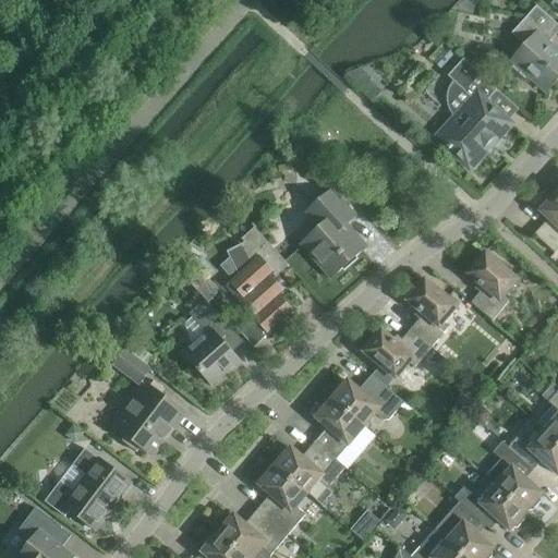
[(557,25),(536,7),(511,34),(525,46),(512,61),(516,64),(512,68),(525,80),(529,75),(546,93),(557,79),(557,52),(548,44),(557,33),(557,25)]
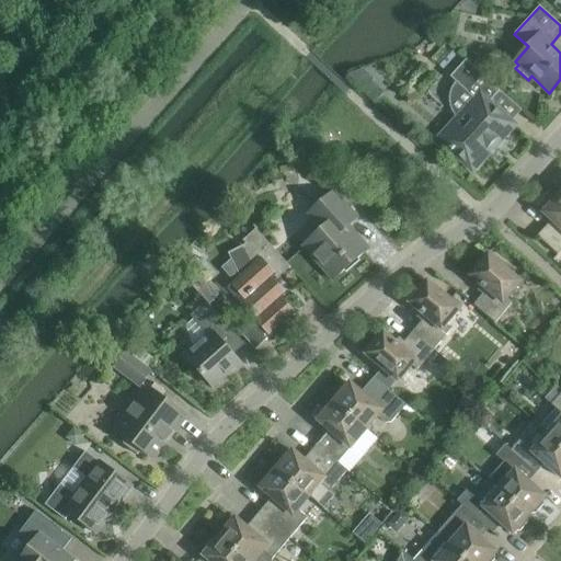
[(434,32),(427,38),(439,48),(445,42),(434,32)]
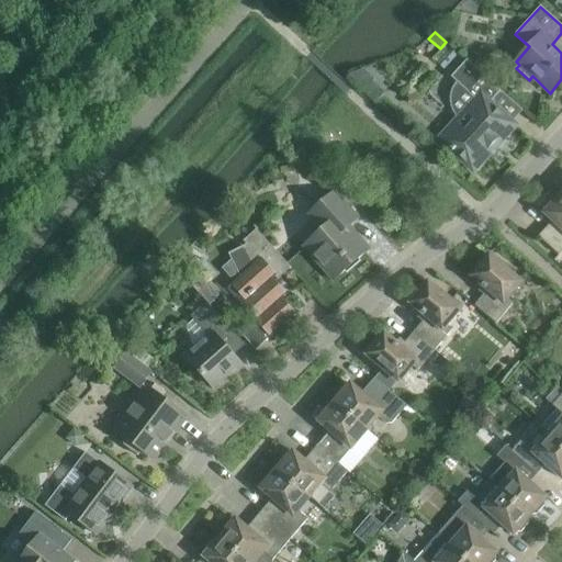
[(490,103),(501,91),(467,60),(451,77),(458,83),(454,87),(452,90),(451,94),(451,99),(451,103),(452,108),(453,112),(457,115),(459,119),(440,141),(473,170),(515,125),(490,103)]
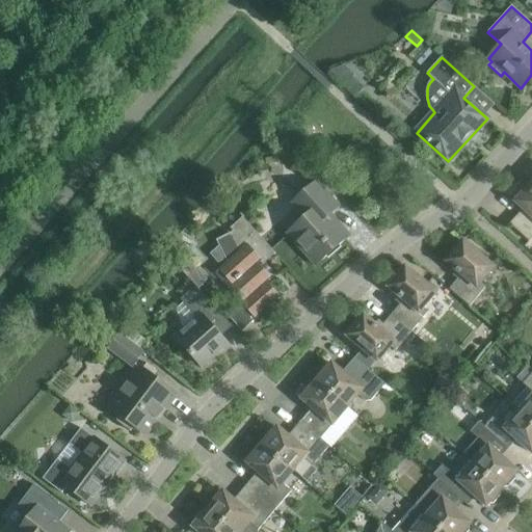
[(346,85),(350,80),(349,72),(345,68),(337,77),(346,85)]
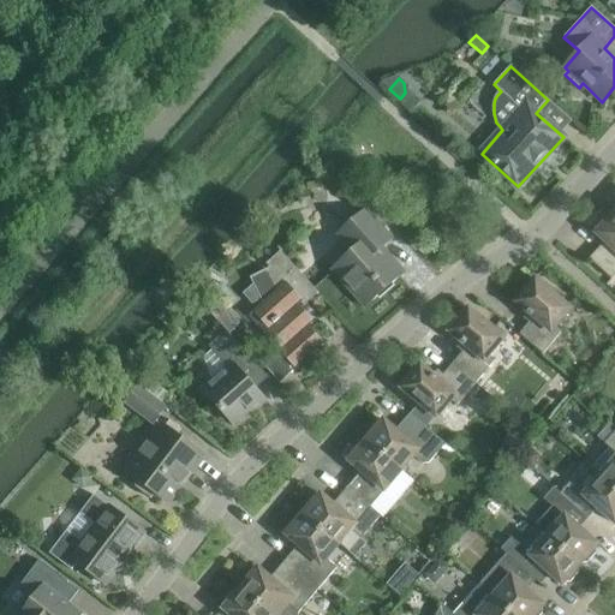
[(353,252),(332,272),(364,308),(404,273),(382,248),(392,239),(366,210),(338,236),(353,252)]
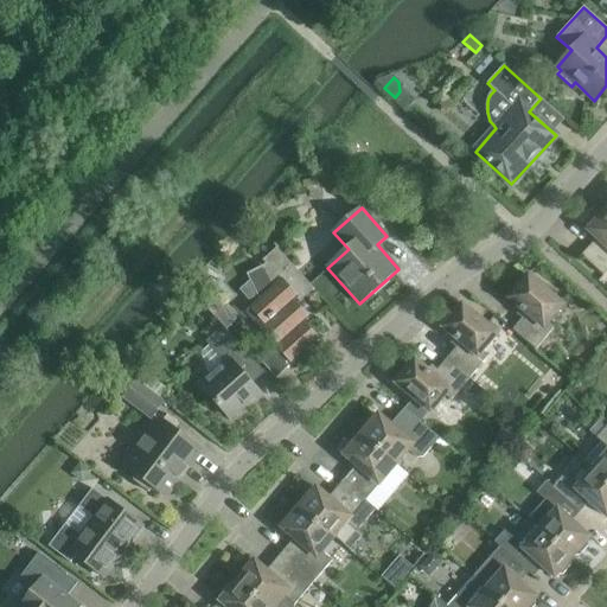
[(604,276),(606,272),(606,210),(601,217),(598,213),(588,224),(592,228),(588,230),(596,238),(581,256),(604,276)]
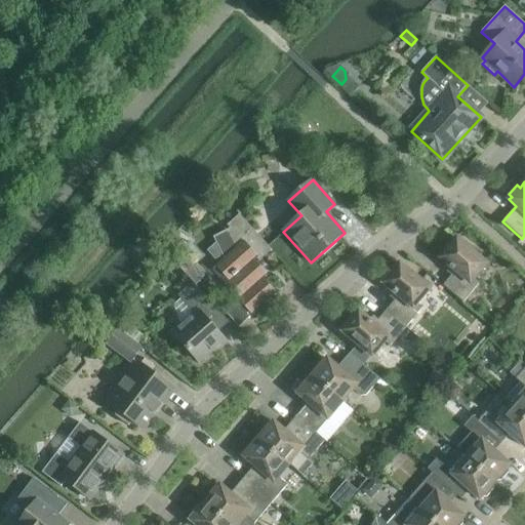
[(216,243),(207,251),(215,260),(223,256),(225,259),(217,266),(231,281),(234,278),(243,295),(240,297),(239,299),(250,312),(253,315),(276,294),(263,280),(267,276),(253,261),(256,258),(259,261),(272,250),(239,214),(227,226),(230,229),(213,237),(216,243)]
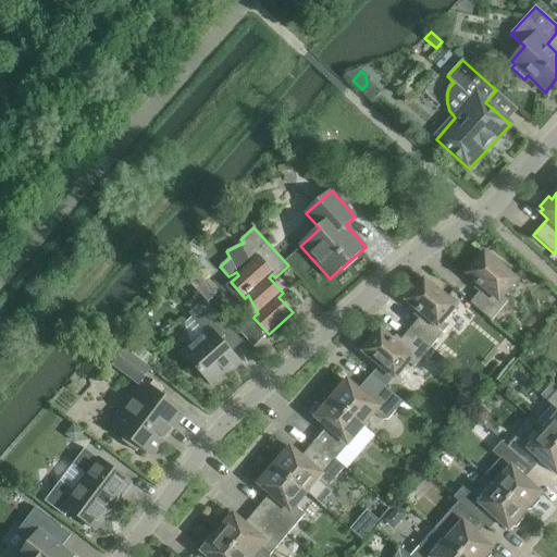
[(470,304),(491,321),(508,300),(503,296),(517,281),(507,272),(507,267),(499,260),(494,261),(484,254),(467,274),(478,284),(473,288),(479,293),(470,304)]
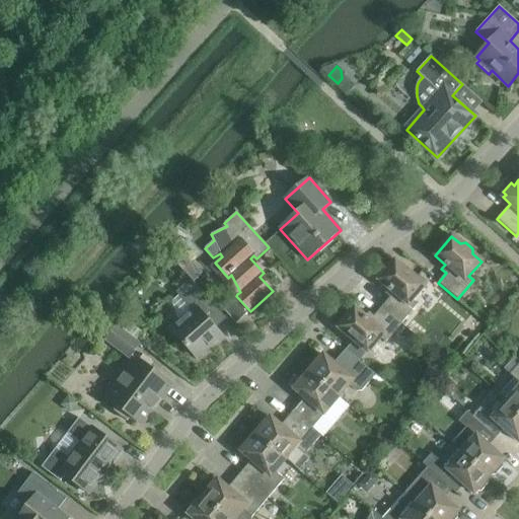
[(187,255),(174,261),(184,273),(192,280),(194,283),(199,278),(198,277),(189,260),(187,255)]
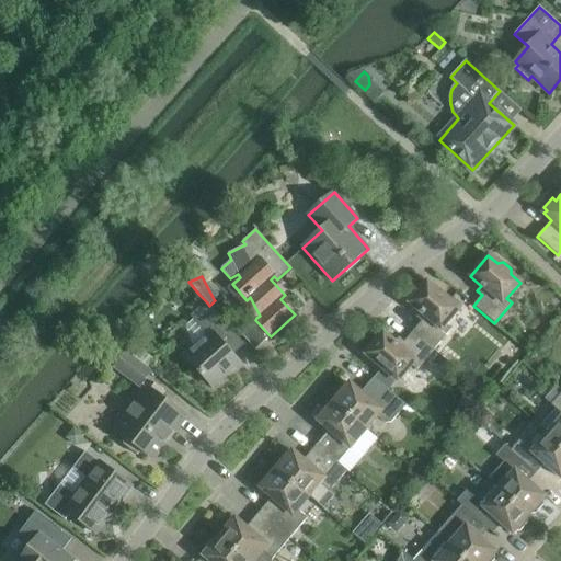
[(422,321),(413,332),(434,350),(451,330),(446,324),(459,309),(427,282),(424,286),(423,285),(419,286),(412,294),(412,298),(413,299),(410,302),(421,312),(416,317),(422,321)]
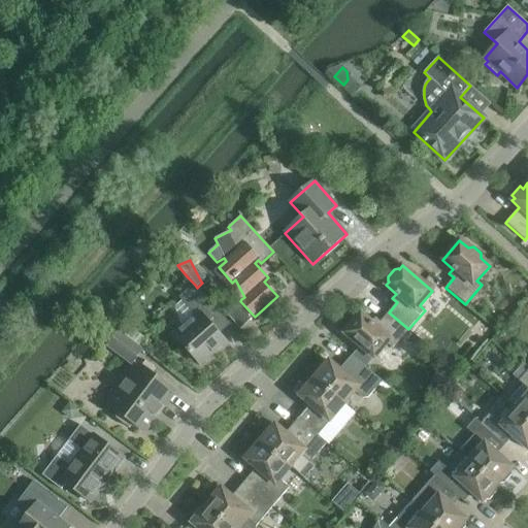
[(197,288),(195,285),(179,298),(196,316),(174,335),(200,364),(226,342),(206,320),(217,309),(197,288)]
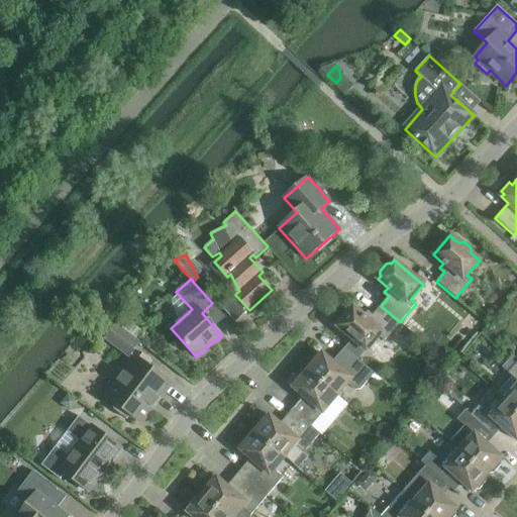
[(384,341),(400,322),(381,306),(373,315),(368,311),(364,316),(353,307),(350,311),(350,310),(345,311),(339,318),(340,323),(337,326),(367,351),(379,337),(384,341)]
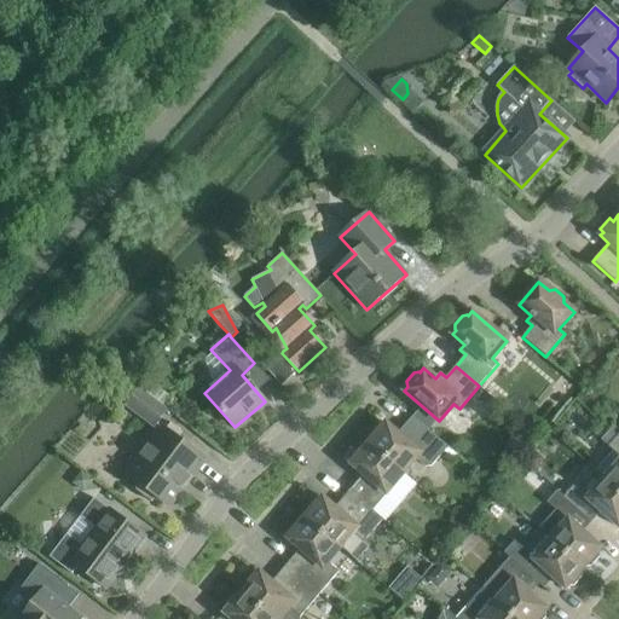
[(168,410),(138,387),(126,405),(155,428),(168,410)]
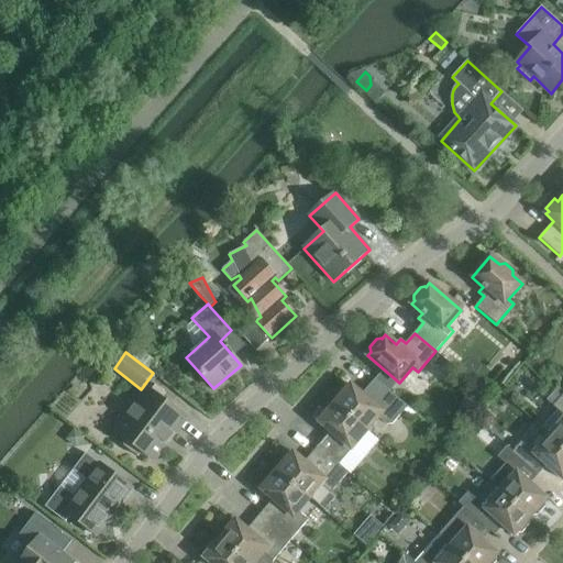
[(338,401),(335,404),(367,431),(378,418),(386,424),(392,423),(407,407),(375,379),(362,395),(351,385),(349,388),(348,388),(343,388),(337,396),(337,401),(338,401)]
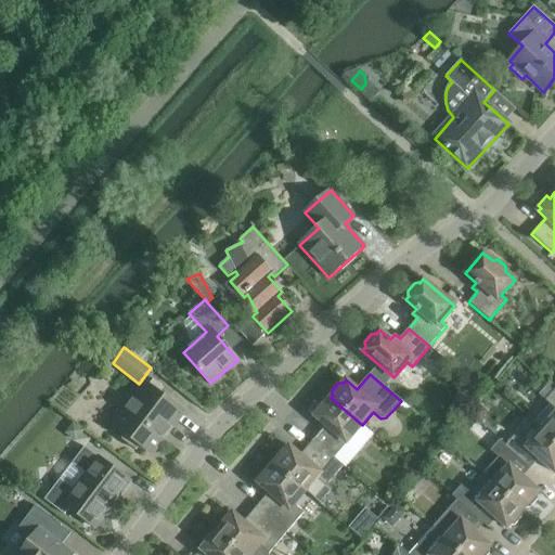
[(139,448),(141,446),(152,454),(183,412),(145,384),(114,425),(125,434),(124,436),(123,440),(136,450),(139,448)]
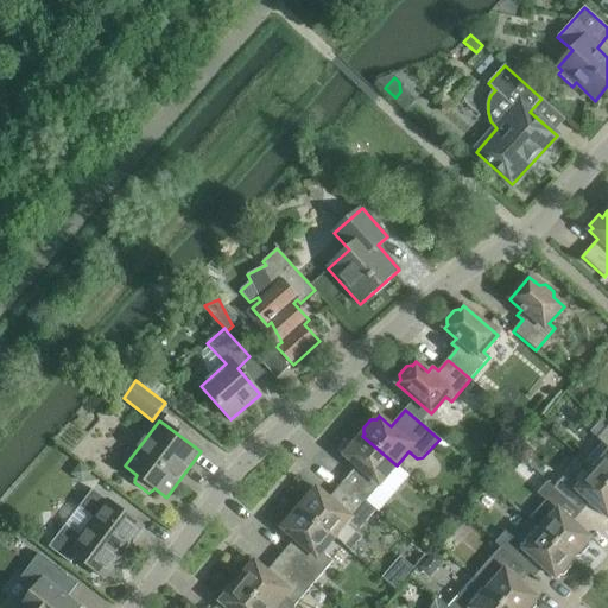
[(586,463),(594,470),(607,482),(607,429),(597,438),(599,439),(602,444),(586,463)]
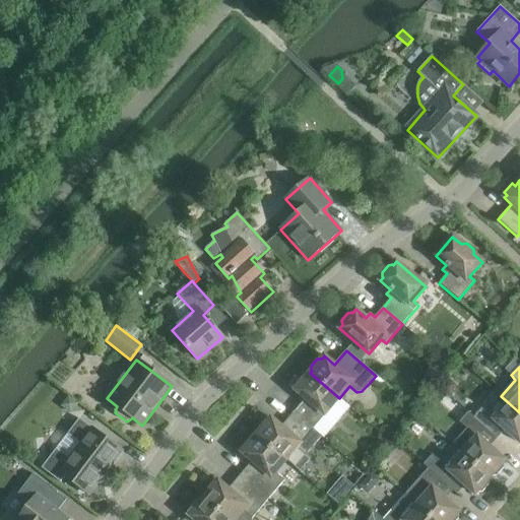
[(339,398),(310,373),(308,375),(307,375),(303,375),(297,383),(297,387),(298,387),(295,390),(305,399),(294,412),(321,437),(322,436),(313,429),(339,398)]
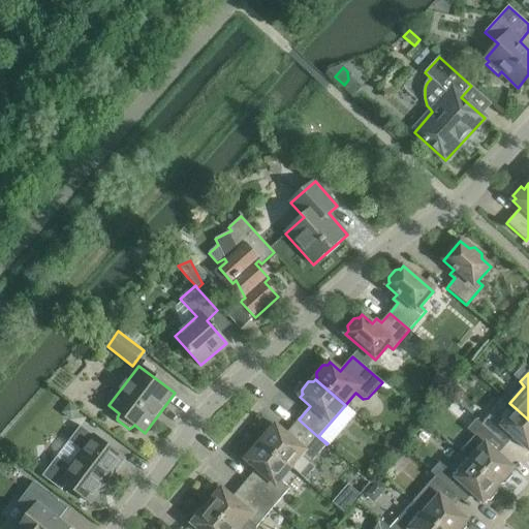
[(501,442),(509,433),(528,450),(528,419),(517,409),(502,426),(490,415),(481,425),(501,442)]
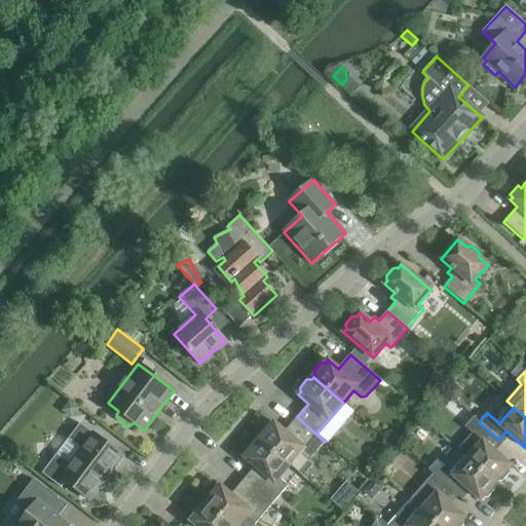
[(261,439),(259,441),(290,465),(300,453),(309,461),(325,442),(297,417),(285,431),(274,423),(271,426),(271,425),(267,426),(261,434),(261,438),(261,439)]
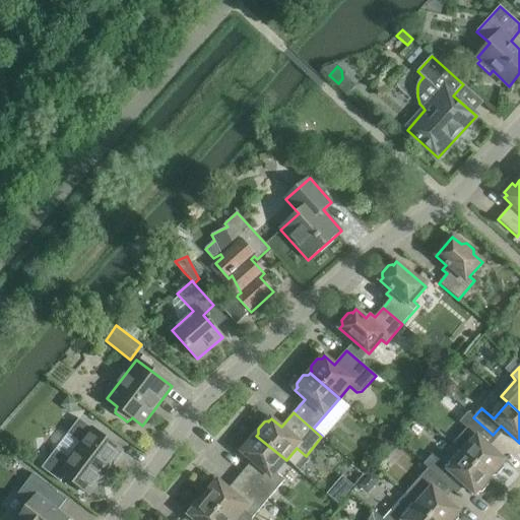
[(467,428),(453,445),(490,477),(491,476),(496,476),(504,468),(504,462),(505,461),(491,448),(485,443),(493,435),(473,417),(468,412),(460,421),(465,427),(467,428)]
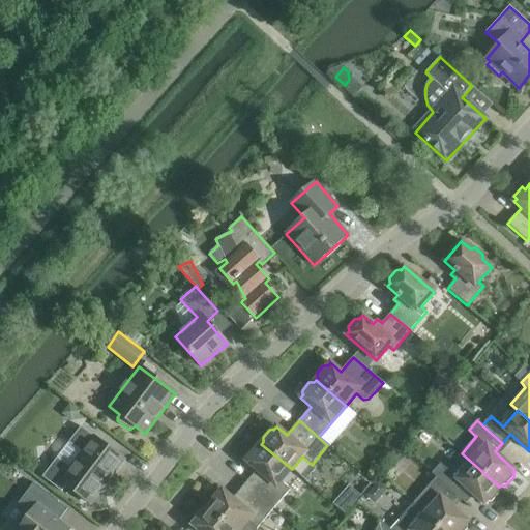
[(61,491),(65,486),(91,504),(124,460),(81,427),(68,442),(81,452),(69,467),(57,458),(42,477),(61,491)]
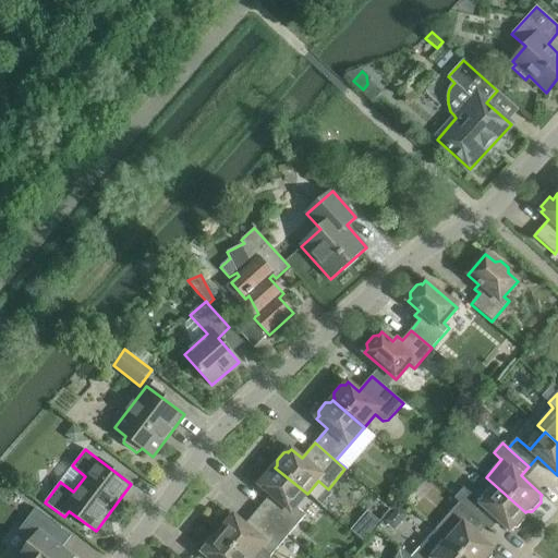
[(307,494),(275,468),(273,470),(268,470),(262,477),(262,483),(259,486),(270,495),(257,510),(288,536),(305,516),(295,508),(307,494)]
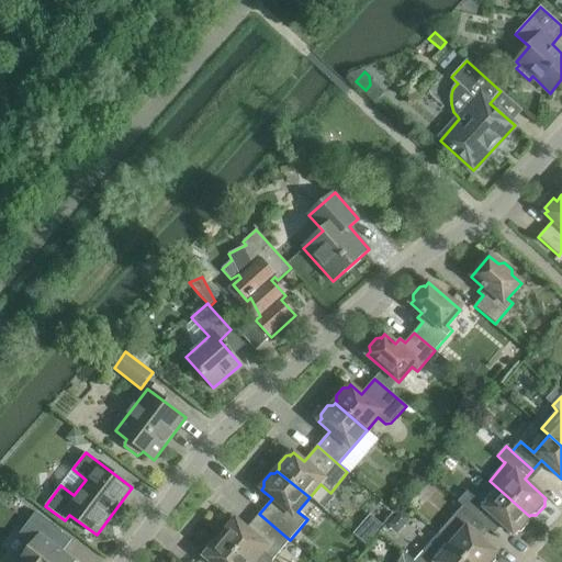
[(515,532),(520,532),(529,524),(528,517),(529,516),(490,481),(474,497),(468,492),(458,502),(463,506),(483,525),(492,532),(501,523),(514,535),(515,532)]
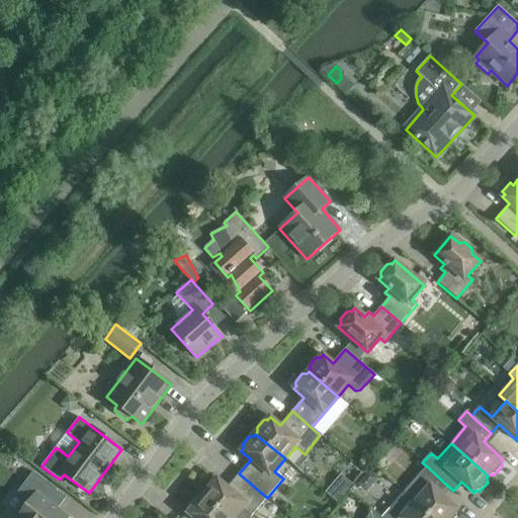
[(427,466),(405,493),(433,517),(455,517),(456,517),(456,512),(457,510),(438,493),(445,484),(427,466)]
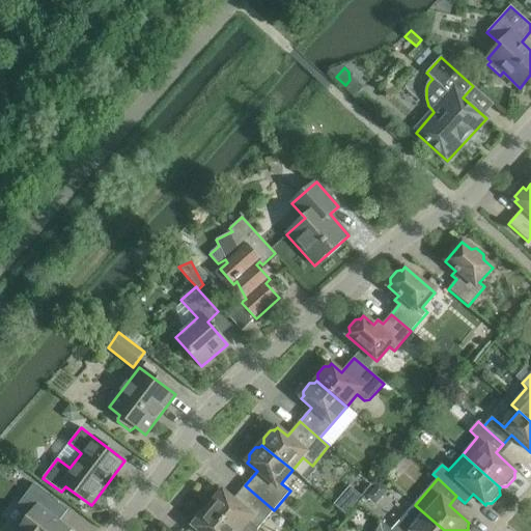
[(372,502),(379,501),(388,491),(379,482),(366,497),(372,502)]
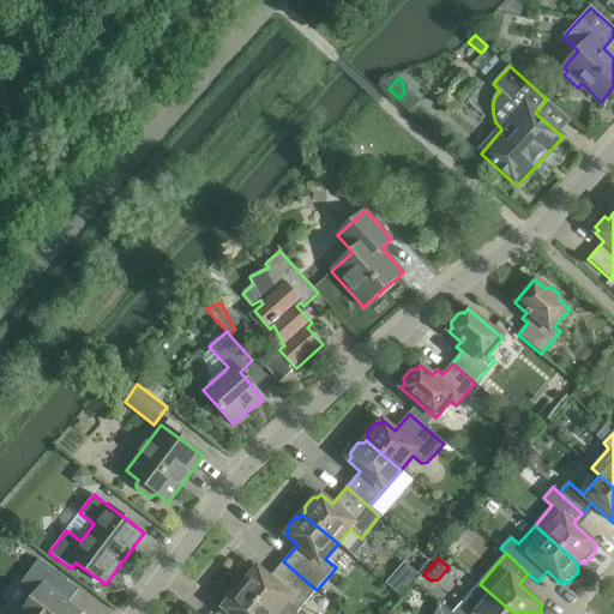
[(38,560),(22,583),(35,594),(18,613),(82,613),(58,595),(68,582),(38,560)]
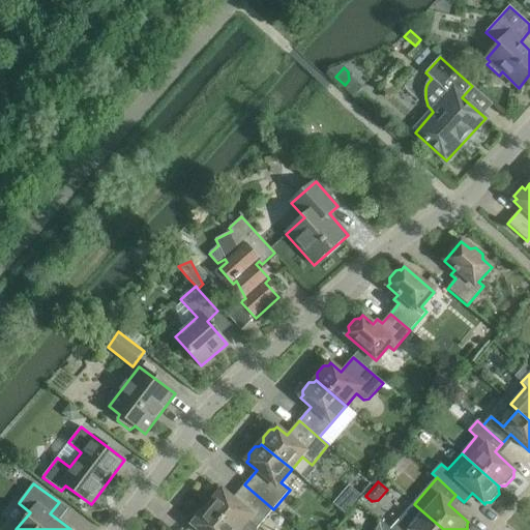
[(209,505),(207,507),(233,529),(257,529),(257,528),(273,509),(244,484),(233,499),(223,490),(219,493),(214,493),(208,500),(209,505)]
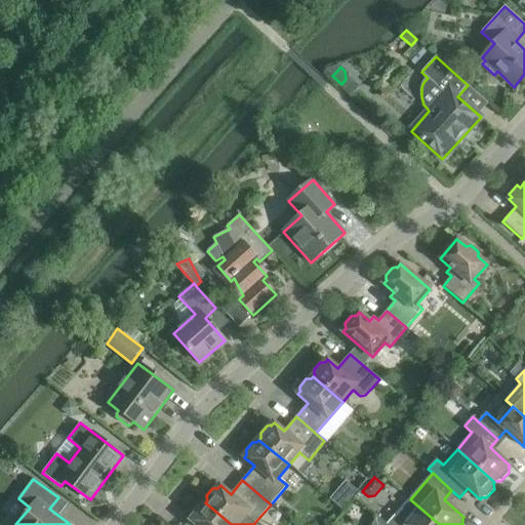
[(439,524),(410,499),(387,524),(439,524)]
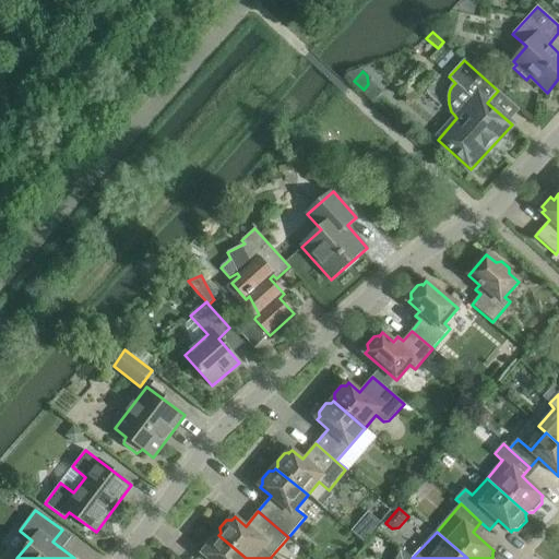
[(246,558),(218,535),(216,538),(216,537),(211,538),(204,546),(205,550),(203,554),(204,555),(209,558),(246,558)]
